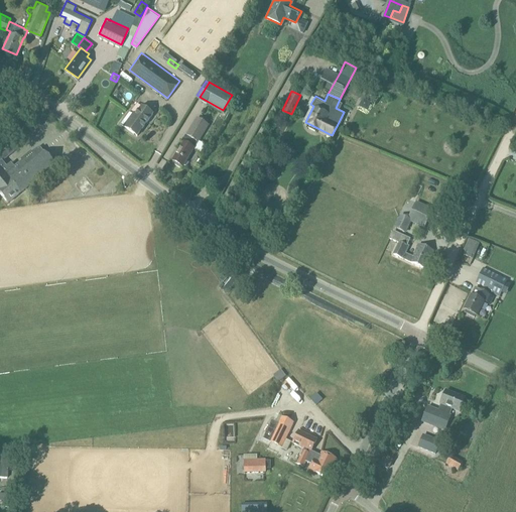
[(144,101),(142,104),(135,114),(129,110),(121,121),(137,133),(153,112),(149,109),(151,106),(144,101)]
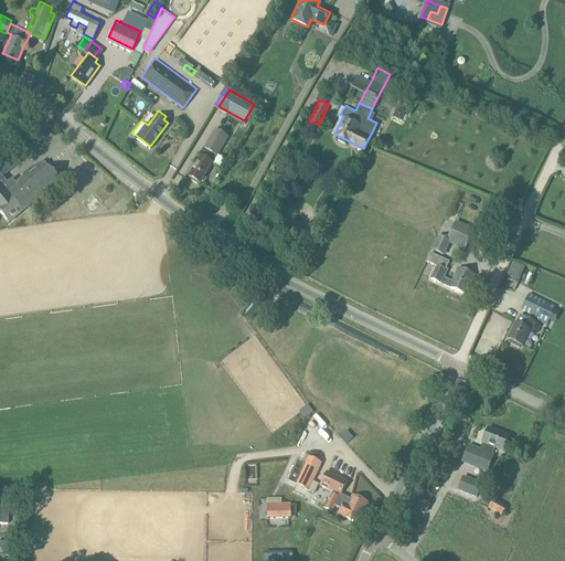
[(199,152),(200,154),(189,172),(201,180),(212,160),(213,160),(216,154),(228,134),(215,126),(203,145),(199,152)]
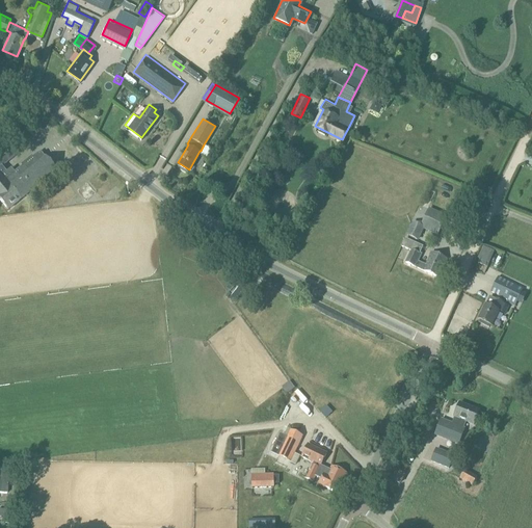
[(0,195),(8,206),(56,166),(46,154),(45,155),(42,151),(40,152),(38,151),(34,154),(32,153),(22,162),(23,163),(15,169),(11,165),(7,169),(2,163),(18,152),(12,144),(0,155),(0,195)]
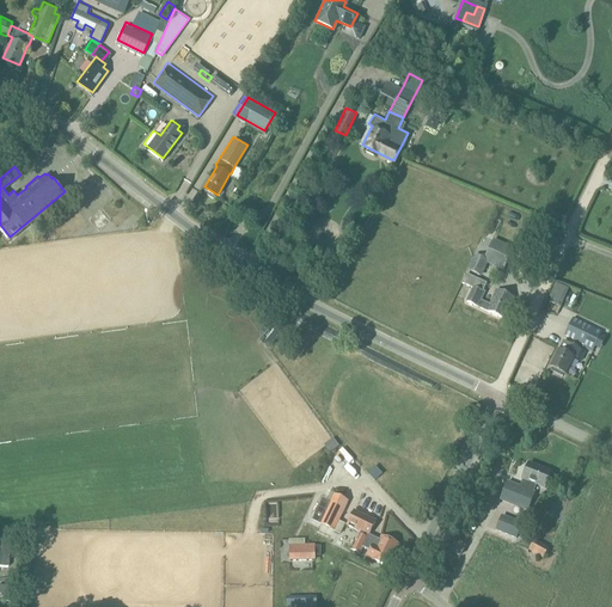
[(239,188),(245,178),(237,173),(231,183),(239,188)]
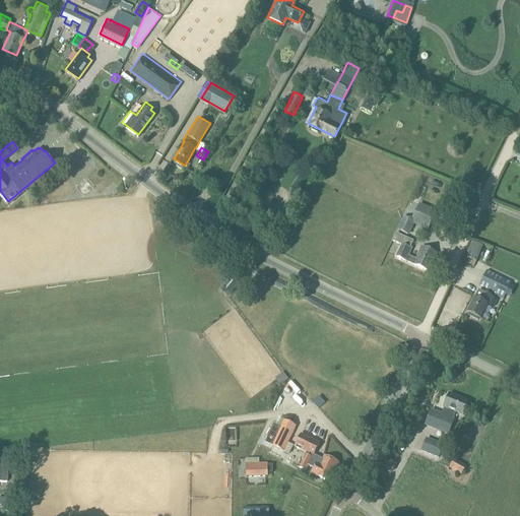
[(85,180),(74,191),(83,202),(95,191),(85,180)]
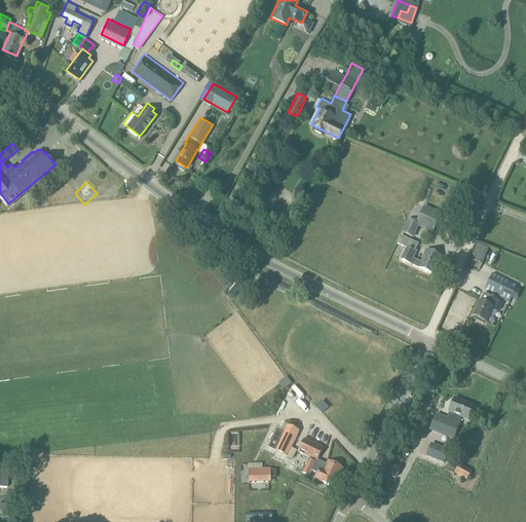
[(422,204),(415,220),(414,222),(418,224),(435,231),(442,214),(422,204)]
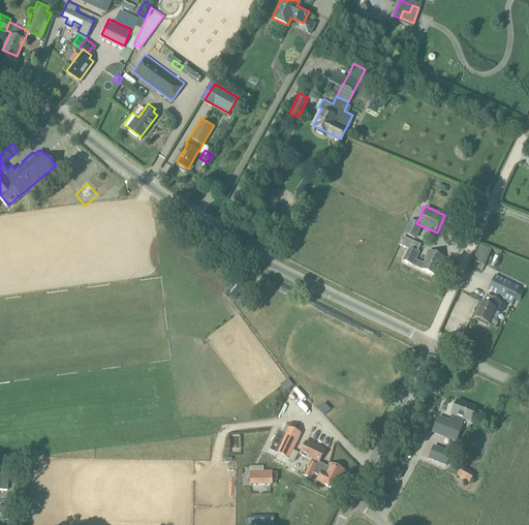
[(416,223),(417,221),(409,217),(404,230),(415,237),(421,225),(416,223)]
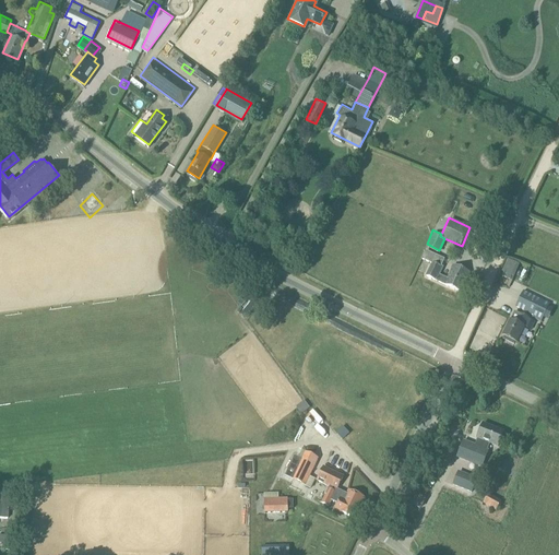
[(425,247),(421,256),(432,260),(427,272),(461,288),(470,269),(453,261),(448,275),(439,272),(443,263),(440,262),(443,256),(425,247)]
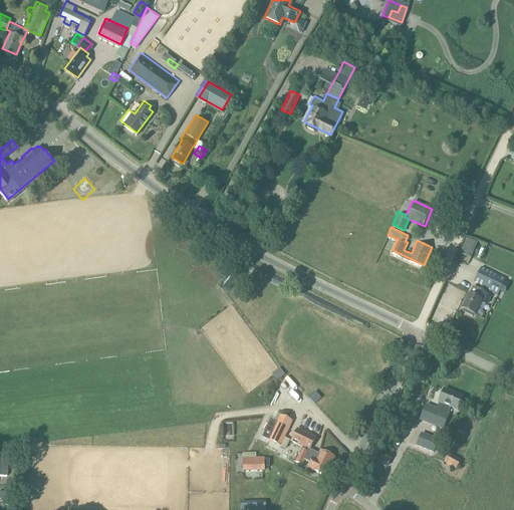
[(474,272),(476,267),(465,262),(463,268),(474,272)]
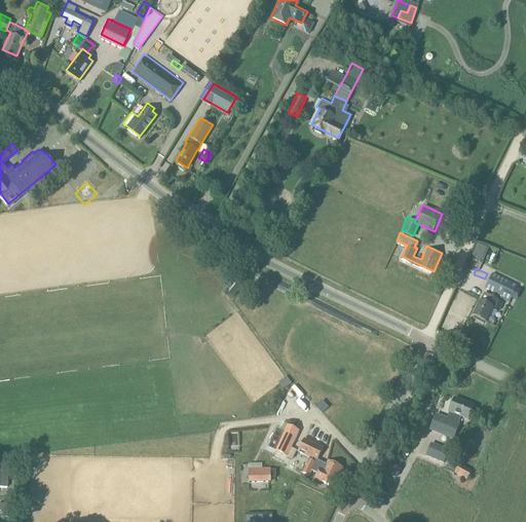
[(518,283),(493,270),(485,286),(501,294),(500,295),(510,299),(518,283)]
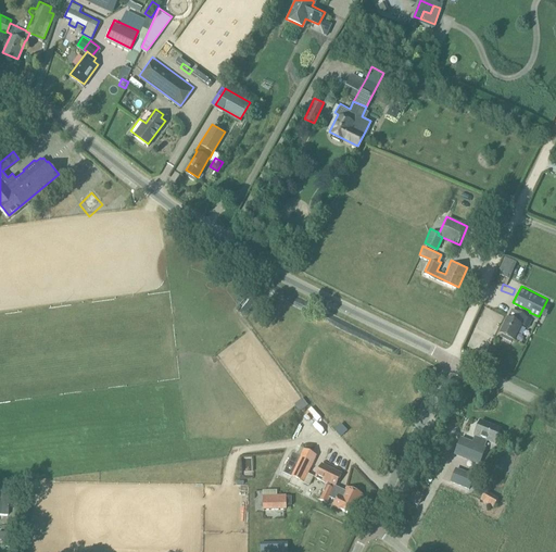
[(518,309),(513,317),(507,315),(500,331),(514,338),(521,322),(526,313),(518,309)]
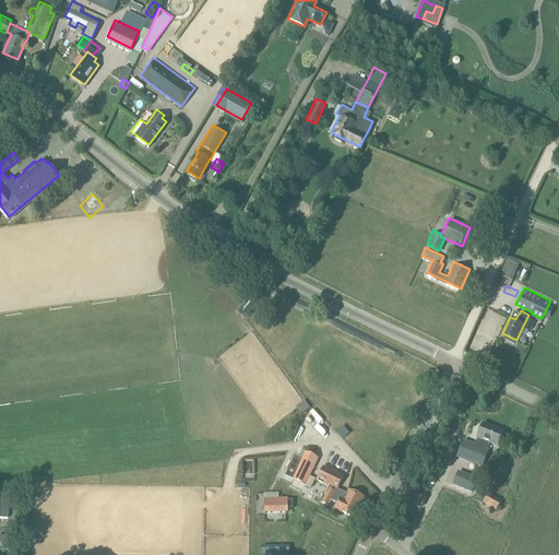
[(475,441),(463,437),(456,453),(483,464),(489,447),(487,447),(489,440),(498,444),(504,428),(483,420),(477,435),(475,441)]
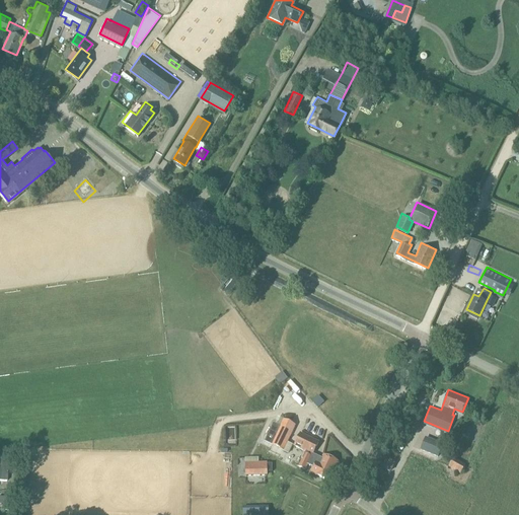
[(283,416),(280,422),(273,419),(264,438),(284,448),(296,422),(283,416)]
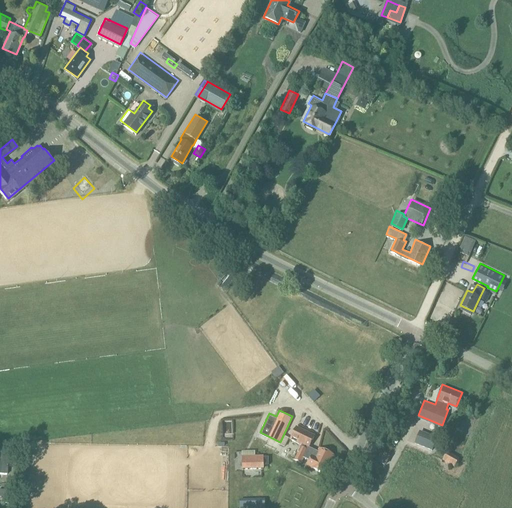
[(319,445),(317,449),(309,445),(315,433),(296,424),(290,437),(301,443),(294,457),(301,461),(304,455),(310,458),(308,462),(325,471),(334,453),(319,445)]
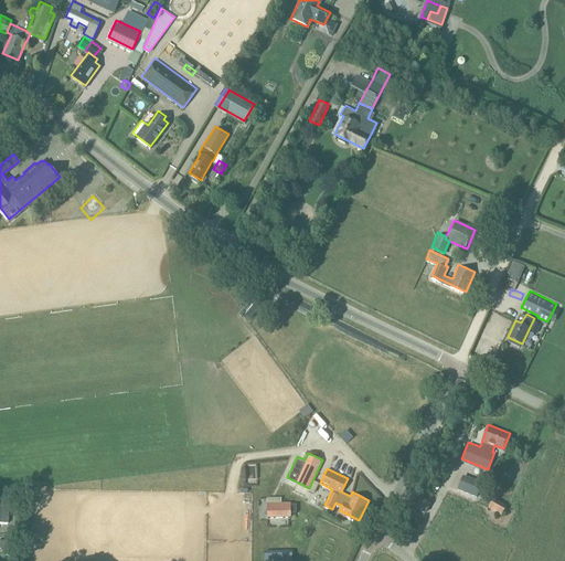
[(458,487),(477,494),(482,480),(464,473),(458,487)]
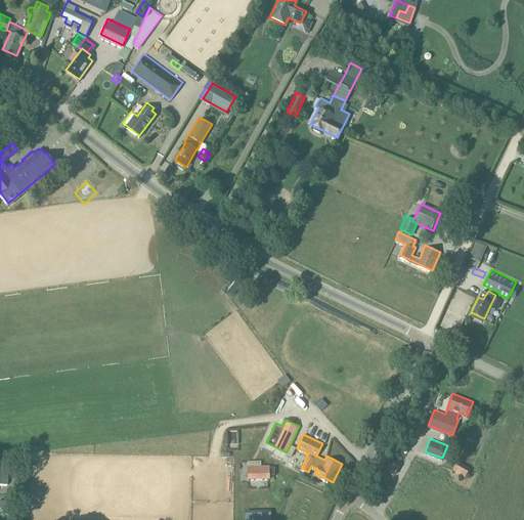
[(395,474),(399,465),(390,460),(386,470),(395,474)]
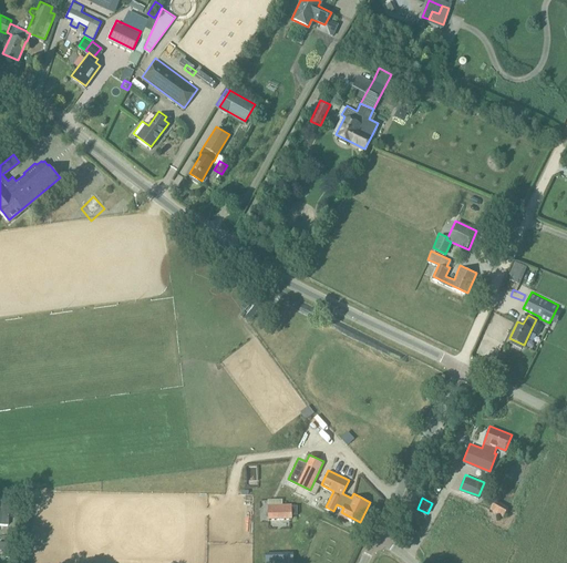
[(496,498),(491,507),(503,514),(508,505),(496,498)]
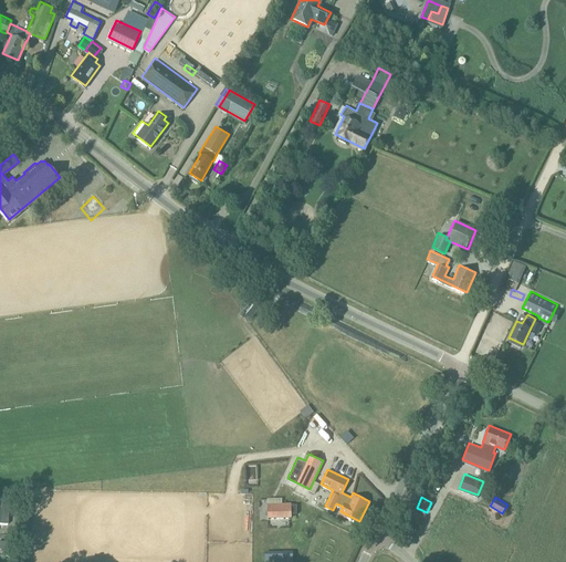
[(269,500),(269,513),(291,513),(291,500),(269,500)]
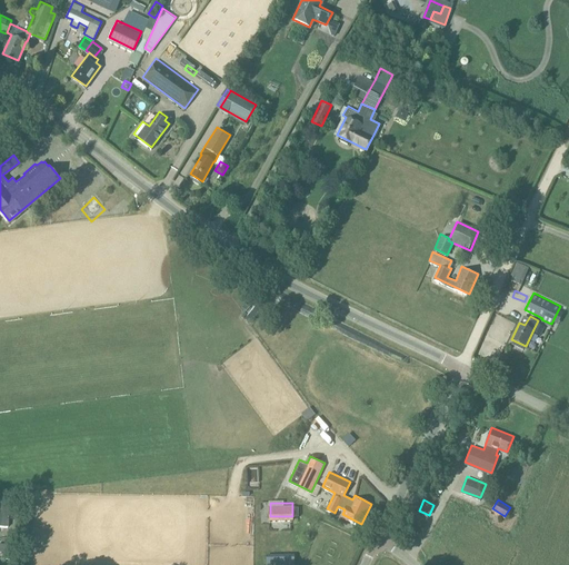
[(12,557),(15,543),(0,539),(0,547),(7,549),(7,556),(12,557)]
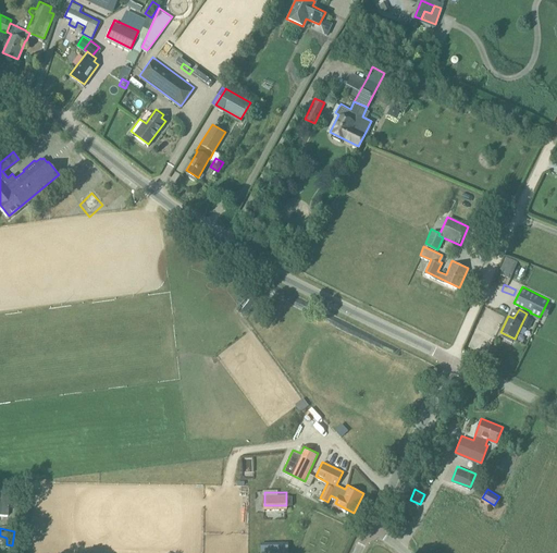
[(286,541),(262,542),(262,552),(286,551),(286,541)]
